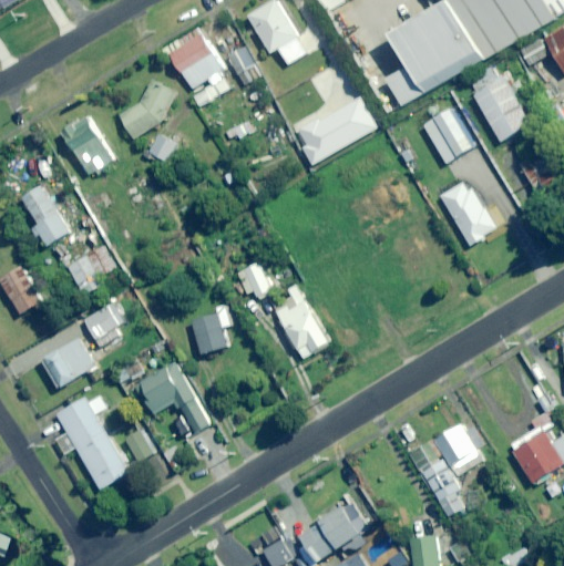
[(297,35),(276,0),(272,0),(247,16),(268,52),(297,35)]
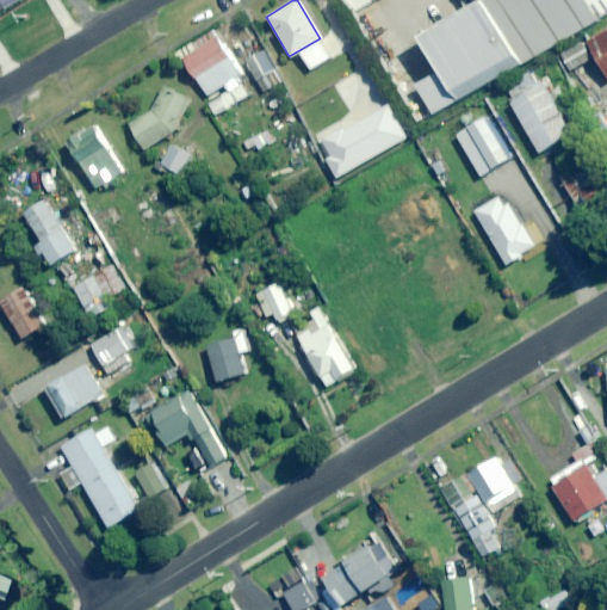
[(502,68),(581,19),(569,0),(466,0),(462,4),(502,68)]
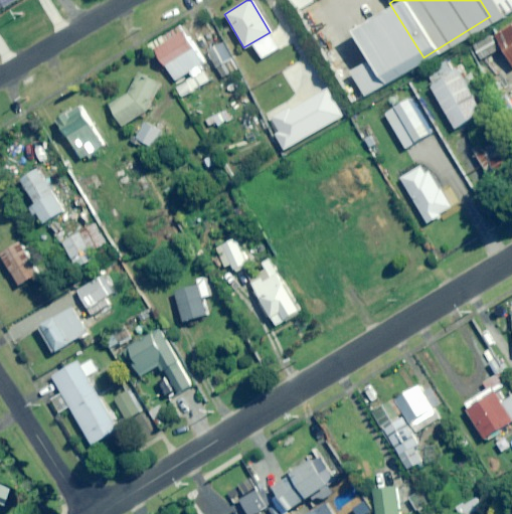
[(480,0),(490,16),(511,1),(511,0),(480,0)]
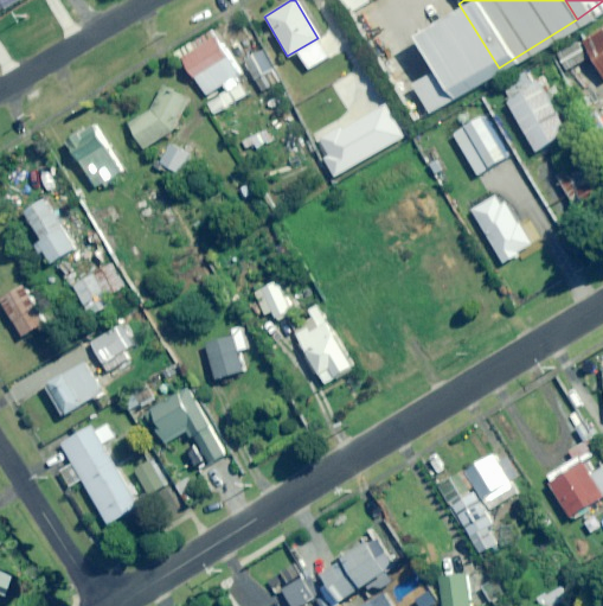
[(602,18),(568,40),(591,78),(602,70),(602,18)]
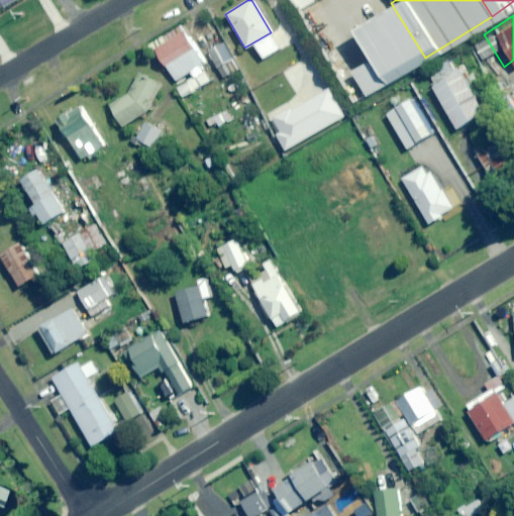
[(189,72),(191,75),(201,70),(198,66),(203,63),(180,25),(151,42),(174,81),(189,72)]
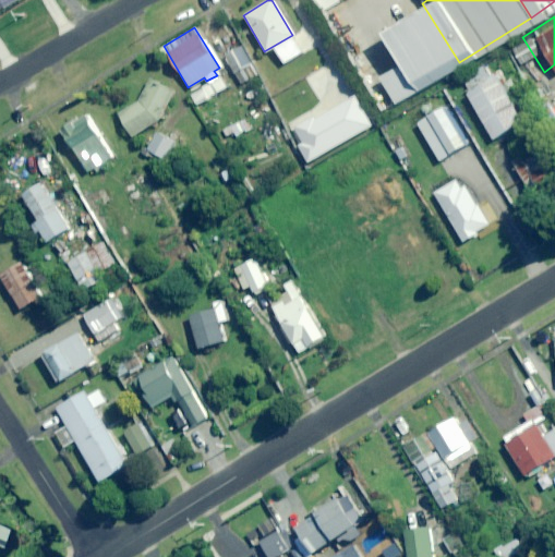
[(237,40),(230,29),(216,39),(222,49),(237,40)]
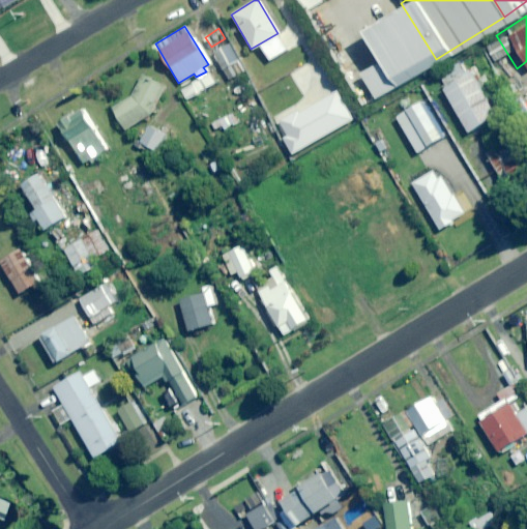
[(242,70),(228,43),(211,52),(226,79),(242,70)]
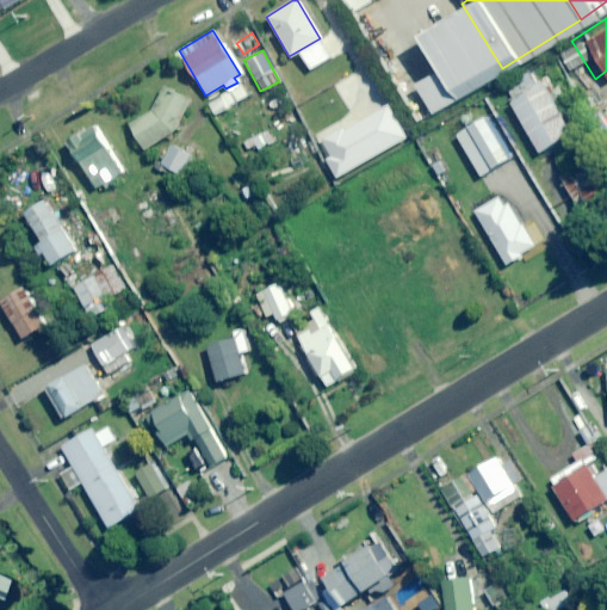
[(373,85),(357,57),(341,68),(358,94),(373,85)]
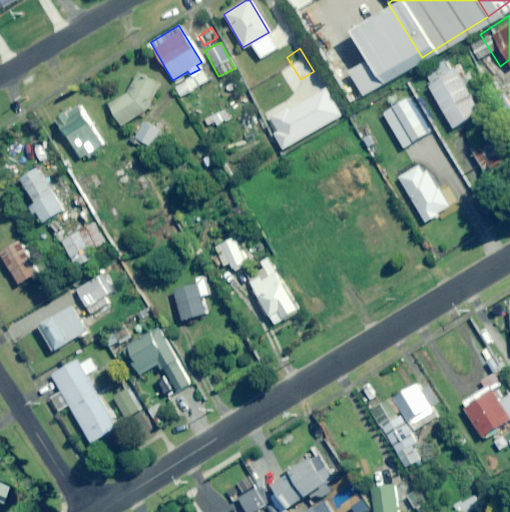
[(253,66),(246,53),(235,58),(243,72),(253,66)]
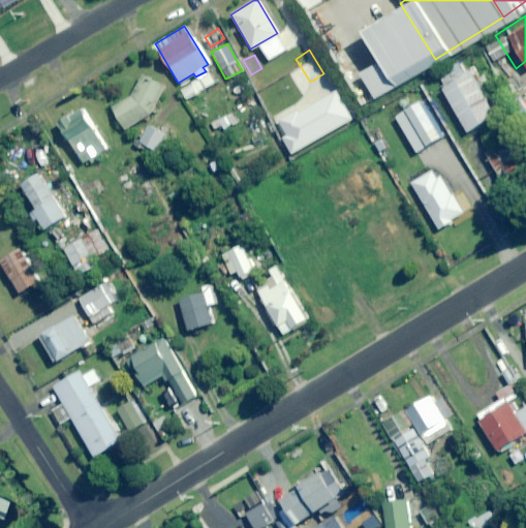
[(481,116),(450,68),(422,86),(453,133),(481,116)]
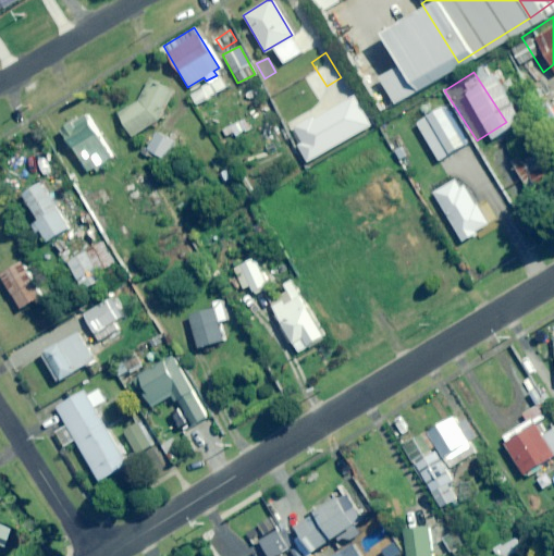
[(174,91),(150,78),(139,99),(117,113),(131,135),(158,118),(174,91)]
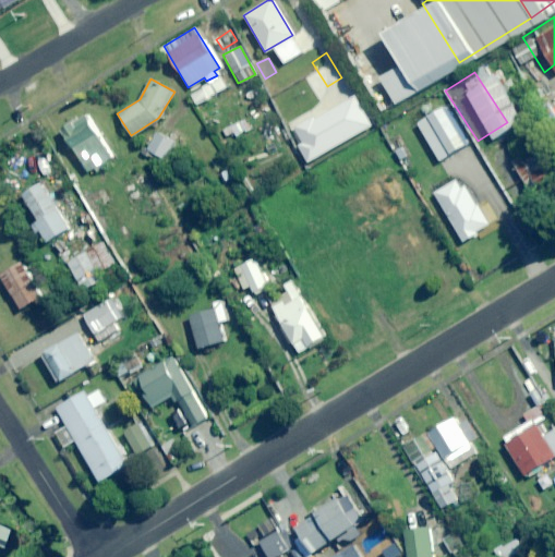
[(354,97),(349,87),(333,96),(337,106),(354,97)]
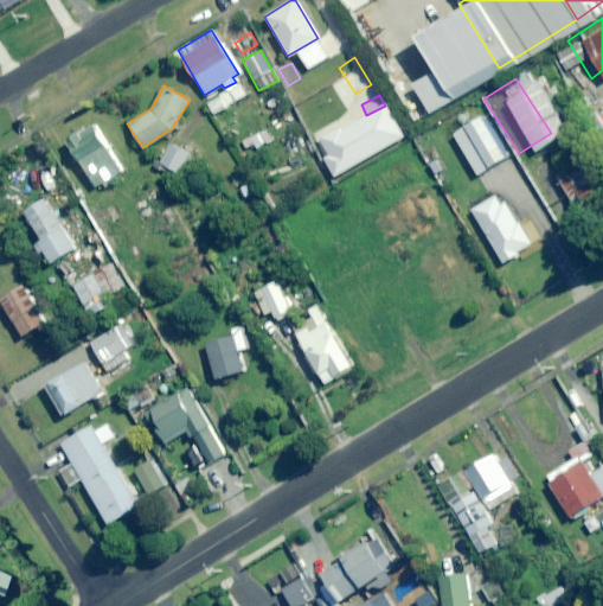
[(505,157),(480,116),(451,134),(475,174),(505,157)]
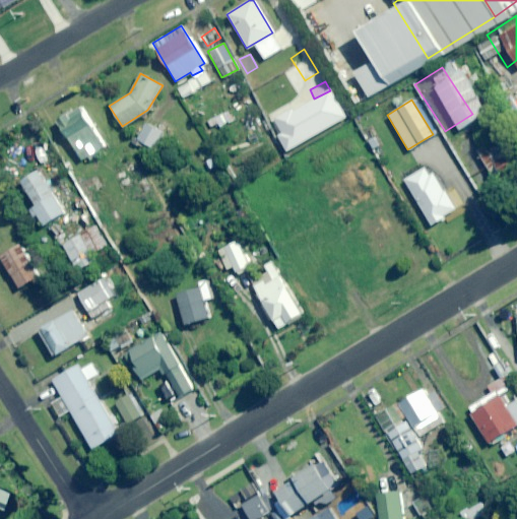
[(104,146),(79,107),(57,120),(81,160),(104,146)]
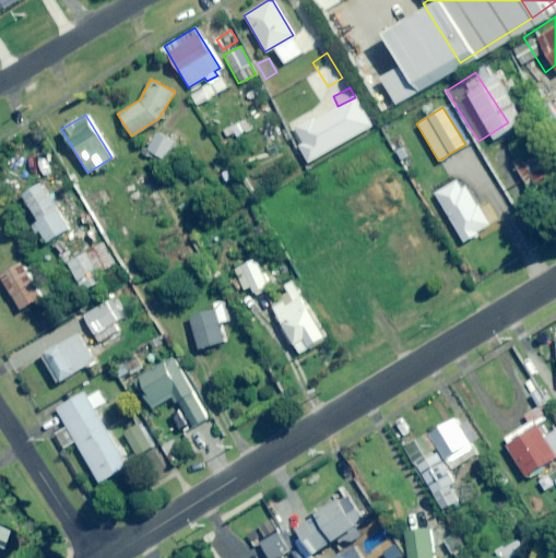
[(174,142),(156,132),(146,151),(164,159),(174,142)]
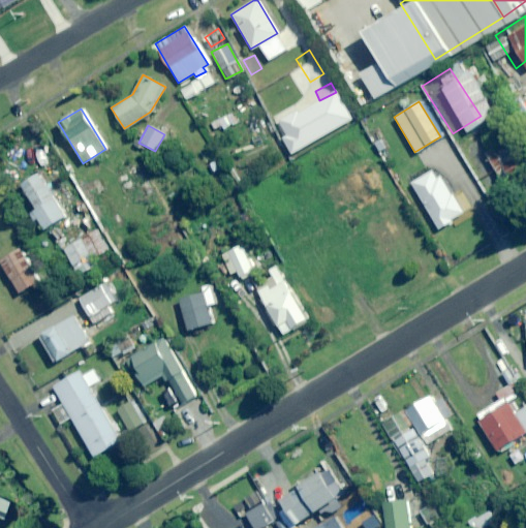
[(523,169),(505,142),(484,155),(501,183),(523,169)]
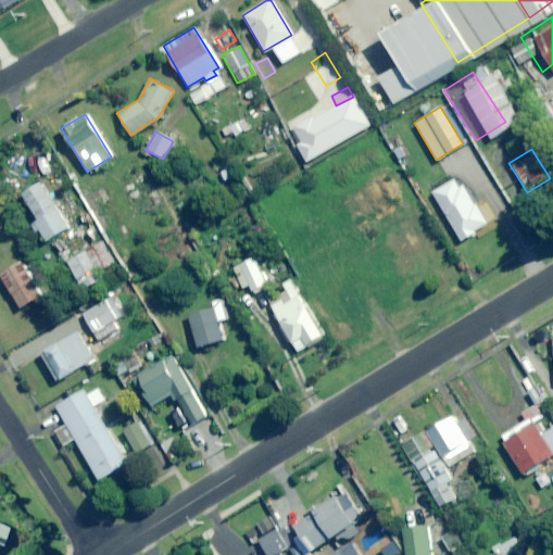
[(486,225),(456,177),(431,192),(461,240),(486,225)]
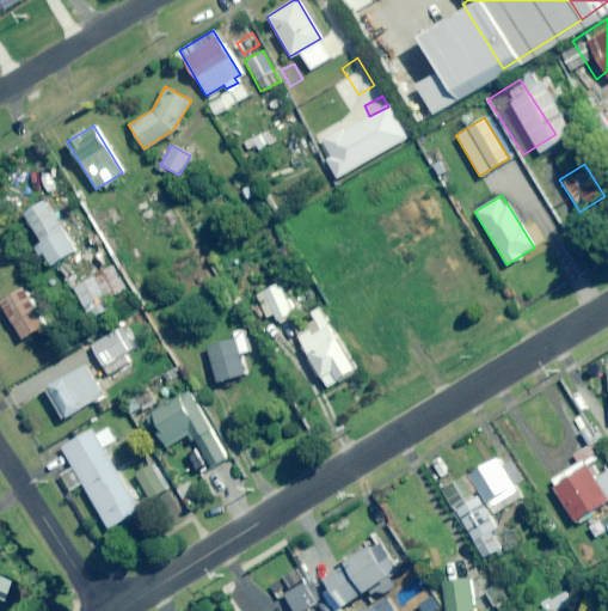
[(75,250),(44,201),(23,213),(41,243),(37,244),(50,266),(75,250)]
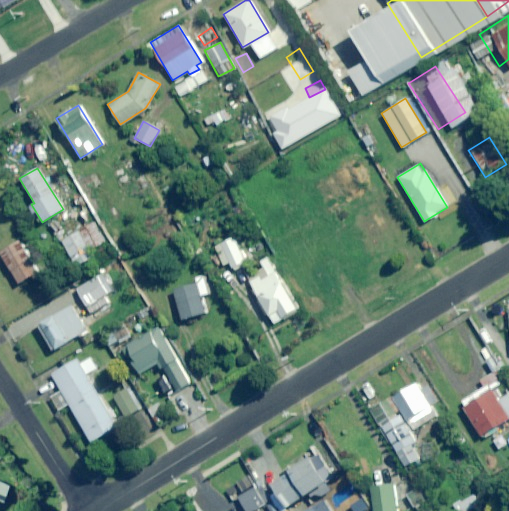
[(104,242),(94,222),(60,240),(75,267),(90,258),(86,251),(104,242)]
